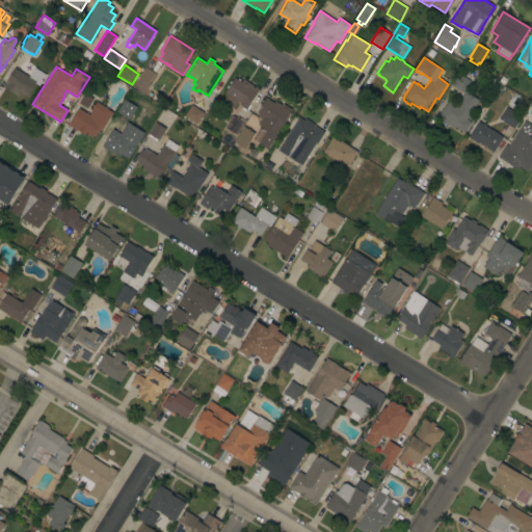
[(149,83),(150,84),(143,94),(140,91),(139,92),(131,87),(144,67),(155,74),(149,83)]
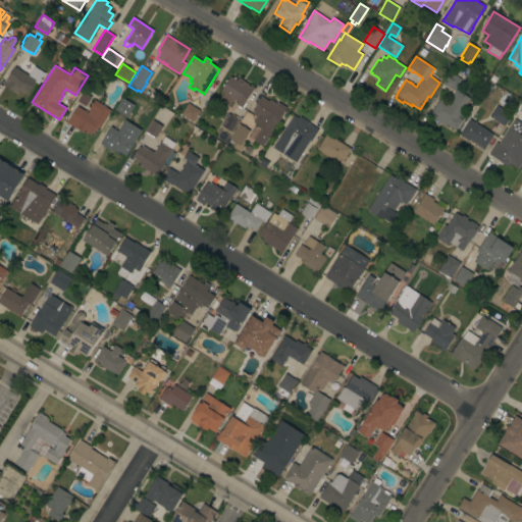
[(29,75),(34,66),(45,73),(38,85),(34,82),(27,95),(19,90),(16,94),(3,85),(14,66),(29,75)]
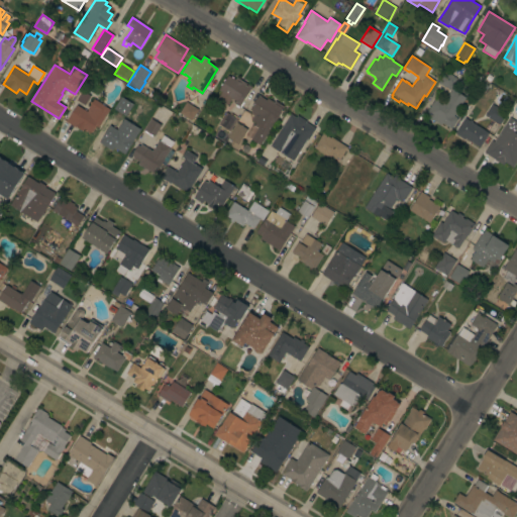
[(449,90),(437,83),(445,71),(456,79),(449,90)]
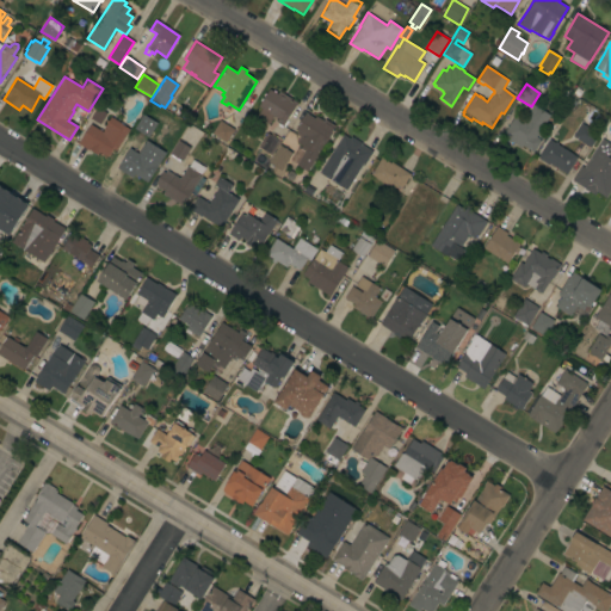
[(287,119),(288,121),(284,127),(283,125),(283,127),(282,125),(282,128),(277,125),(278,123),(276,121),(277,119),(278,119),(273,116),(269,124),(255,117),(261,109),(258,106),(261,102),(259,100),(261,98),(263,99),(264,97),(263,96),(264,93),(266,94),(269,88),(272,91),(273,90),(276,92),(275,93),(277,94),(279,91),(297,103),(287,119)]
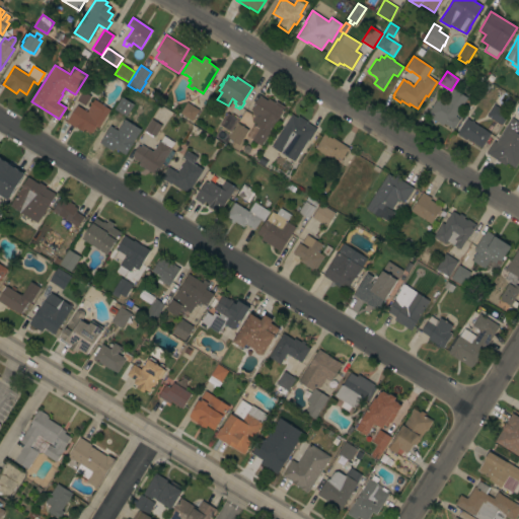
[(455,117),(460,120),(453,130),(444,124),(443,126),(434,120),(432,121),(428,119),(428,117),(427,116),(438,96),(445,101),(453,88),(467,98),(455,117)]
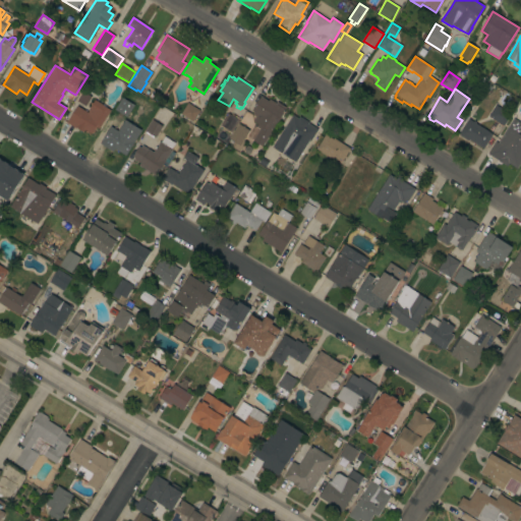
[(76,101),(82,91),(92,97),(85,106),(76,101)]
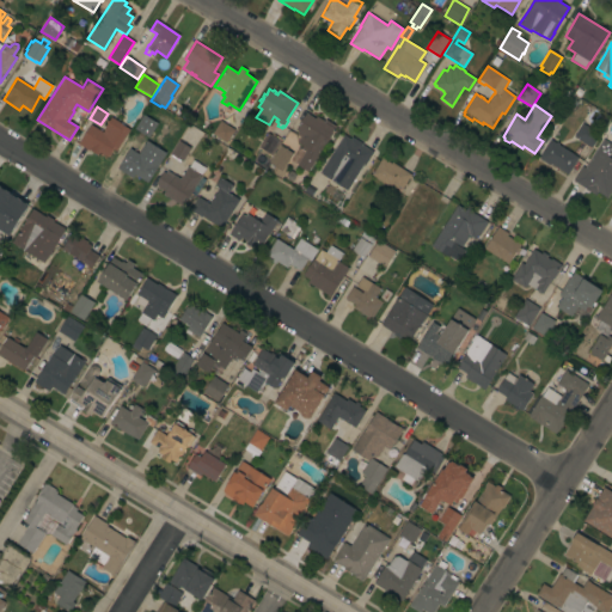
[(314,118),(317,116),(324,121),(325,120),(336,127),(334,130),(335,130),(307,172),(297,164),(305,152),(300,148),(303,146),(297,142),(301,136),(297,134),(298,132),(295,129),(306,112),(314,118)]
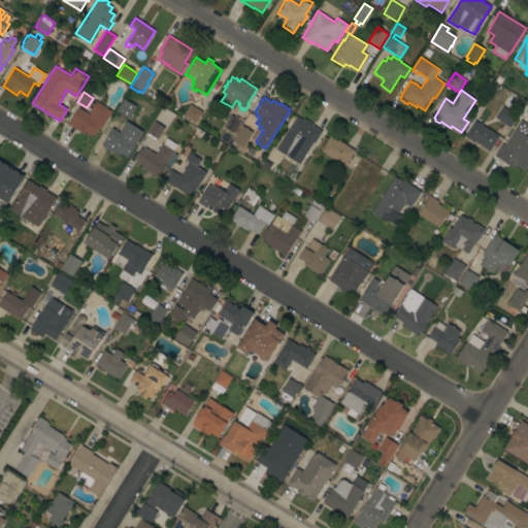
[(100,130),(97,129),(92,136),(86,131),(85,133),(76,129),(76,130),(67,124),(78,107),(89,113),(91,109),(90,109),(95,101),(104,106),(104,105),(107,107),(106,108),(111,111),(100,130)]
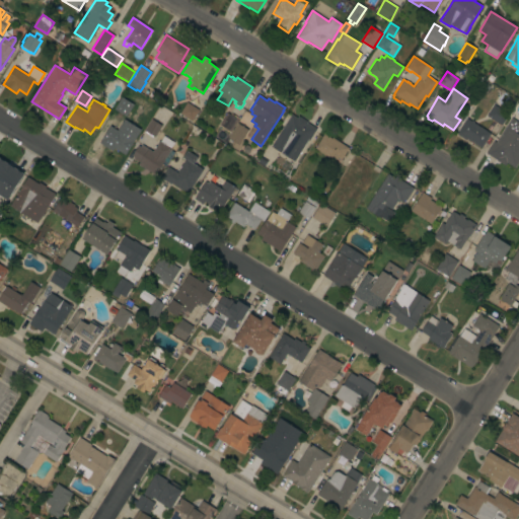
[(192,121),(179,114),(187,102),(199,109),(192,121)]
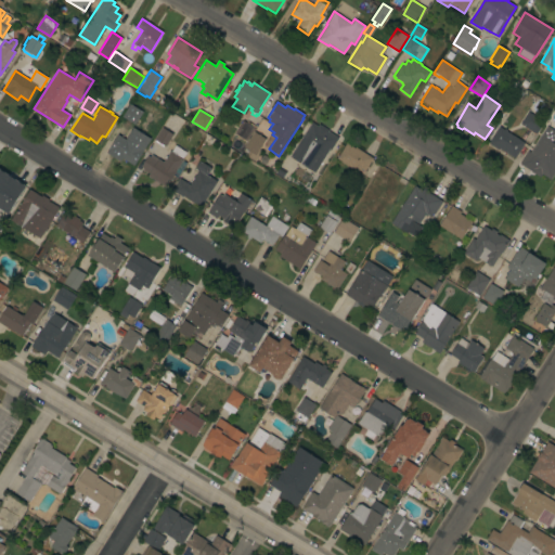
[(543,121),(536,133),(520,124),(528,112),(543,121)]
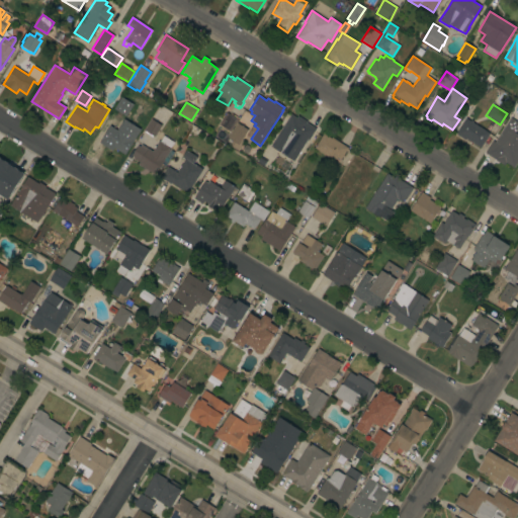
[(227,112),(238,119),(230,132),(219,124),(227,112)]
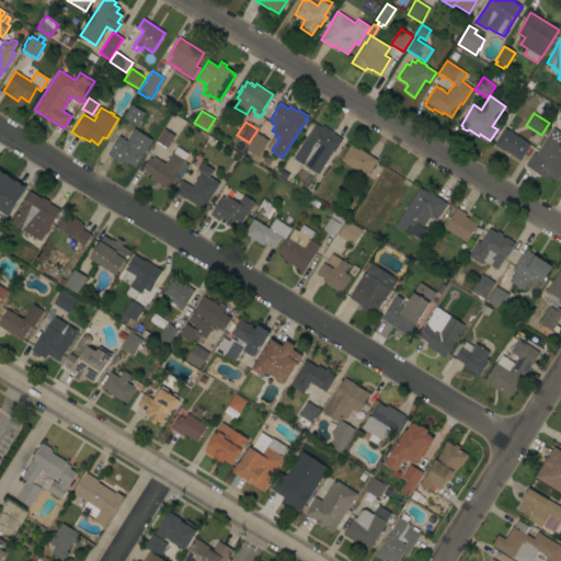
[(316,123),(321,127),(323,125),(333,132),(332,134),(342,139),(334,150),(333,150),(318,174),(293,158),(316,123)]
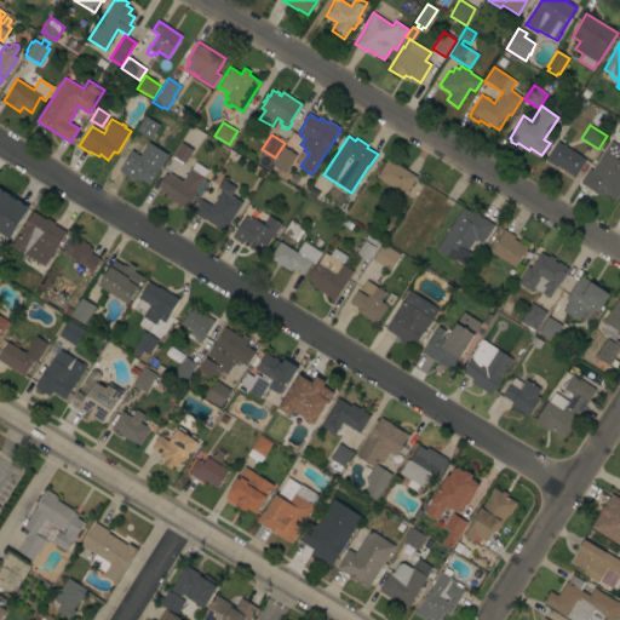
[(126,160),(119,156),(130,138),(139,144),(135,153),(139,155),(153,162),(151,164),(154,165),(151,170),(153,171),(151,173),(150,172),(148,176),(149,177),(147,181),(145,179),(144,182),(141,179),(141,181),(138,179),(138,178),(136,176),(136,177),(135,177),(135,178),(130,174),(130,173),(121,168),(126,160)]
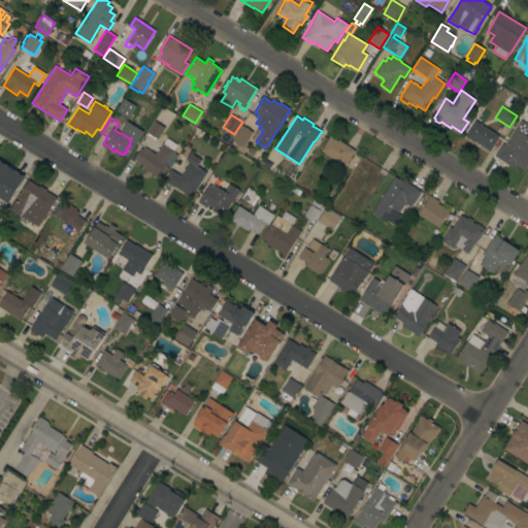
[(480,124),(481,122),(483,124),(482,125),(499,136),(490,151),(475,141),(474,142),(465,137),(474,121),(480,124)]
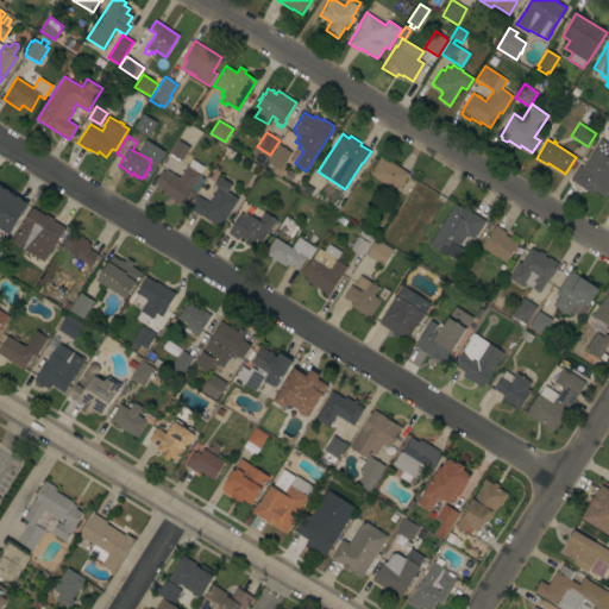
[(608,188),(603,198),(595,192),(592,194),(570,180),(579,165),(582,168),(601,139),(608,144),(608,188)]
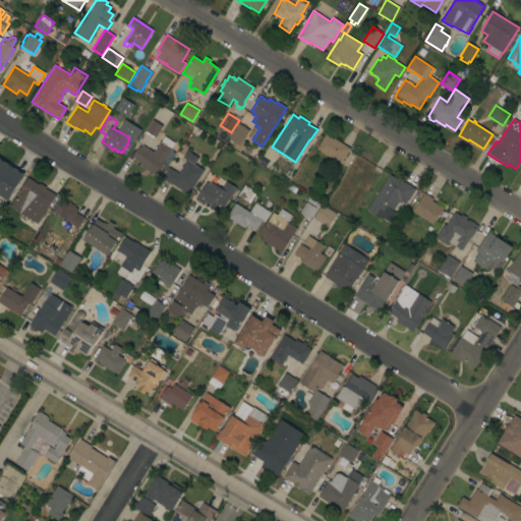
[(152,120),(162,126),(155,137),(154,136),(153,137),(145,132),(146,131),(145,131),(152,120)]
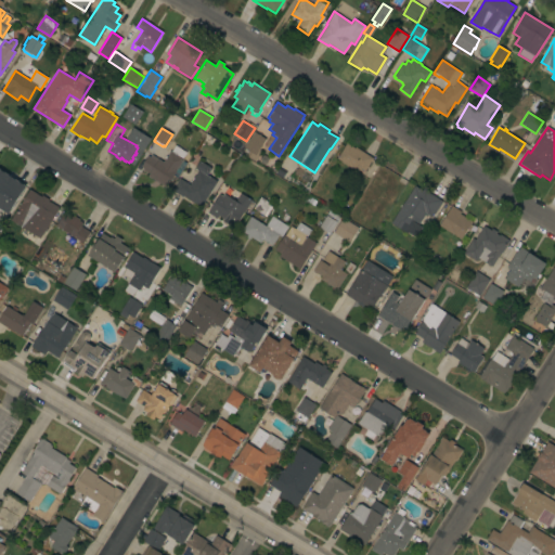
[(254,131),(266,139),(259,150),(261,151),(255,162),(245,155),(248,151),(244,147),(254,131)]
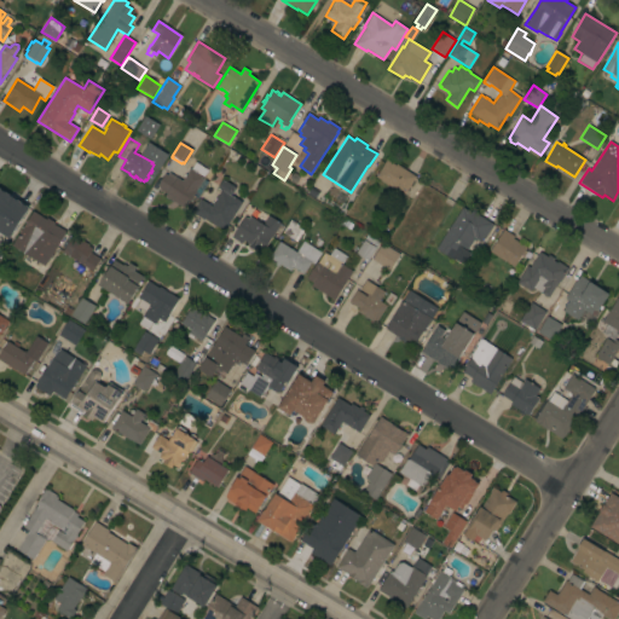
[(375,177),(386,160),(395,165),(397,163),(416,175),(406,190),(403,189),(401,191),(400,190),(399,191),(375,177)]
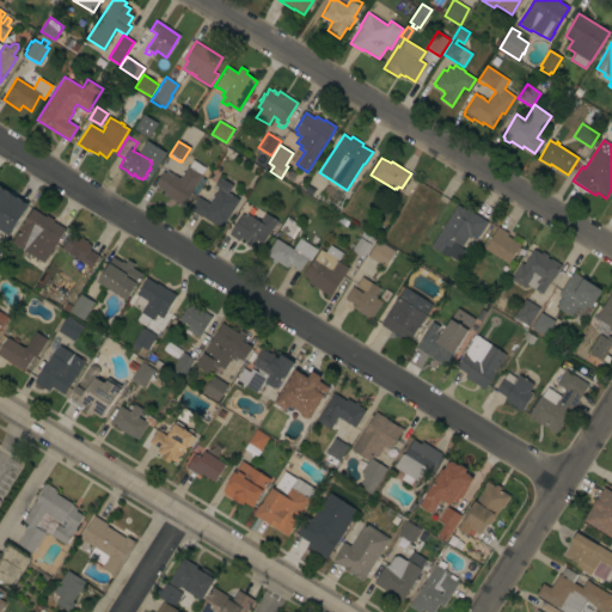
[(163,194),(164,191),(158,188),(157,184),(155,183),(163,171),(165,173),(167,170),(179,178),(188,166),(189,166),(193,160),(206,167),(201,175),(202,176),(183,207),(163,194)]
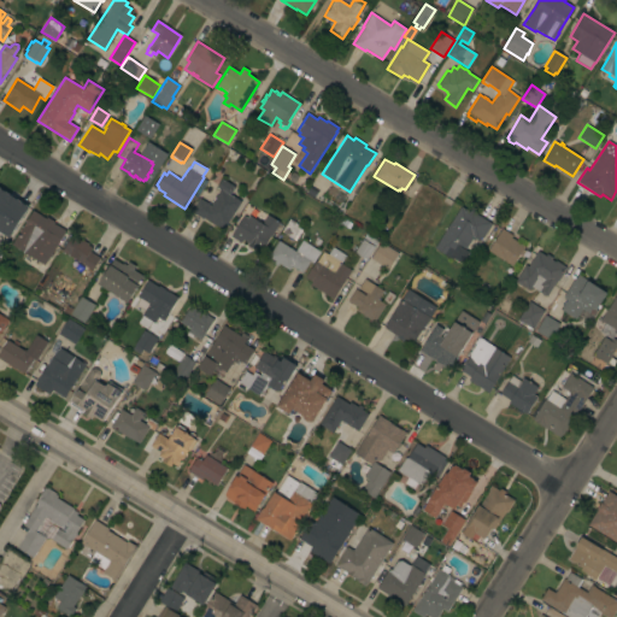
[(223,230),(204,217),(203,218),(192,211),(200,198),(211,205),(221,191),(216,187),(222,178),(235,187),(230,194),(241,201),(223,230)]
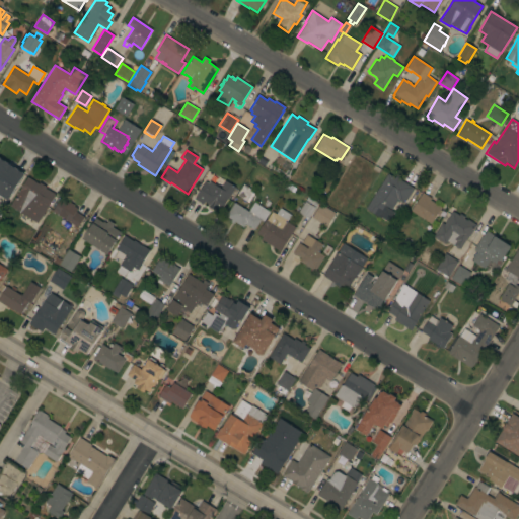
[(261,157),(267,161),(264,166),(257,162),(261,157)]
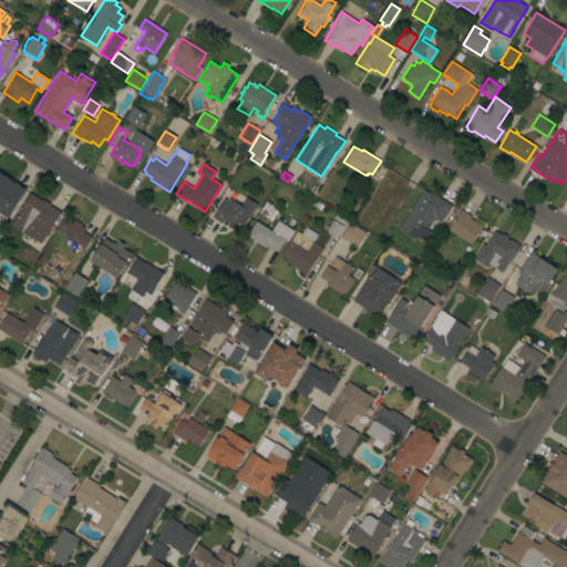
[(0,213),(0,173),(27,189),(9,218),(0,213)]
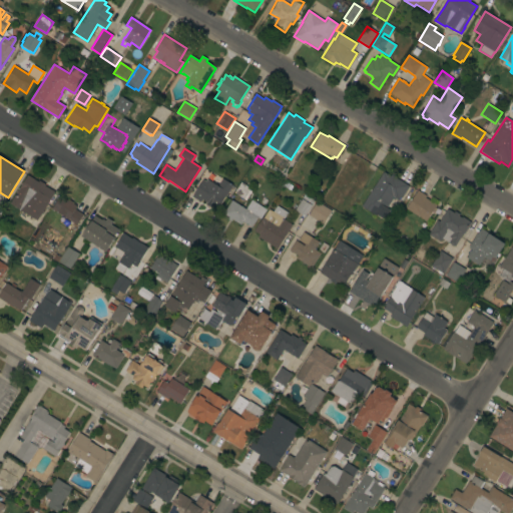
[(384,171),(391,176),(393,172),(397,175),(395,177),(409,186),(402,196),(400,195),(397,200),(395,198),(394,199),(392,198),(387,206),(383,204),(383,205),(390,209),(384,219),(376,214),(376,215),(372,212),(361,206),(384,171)]
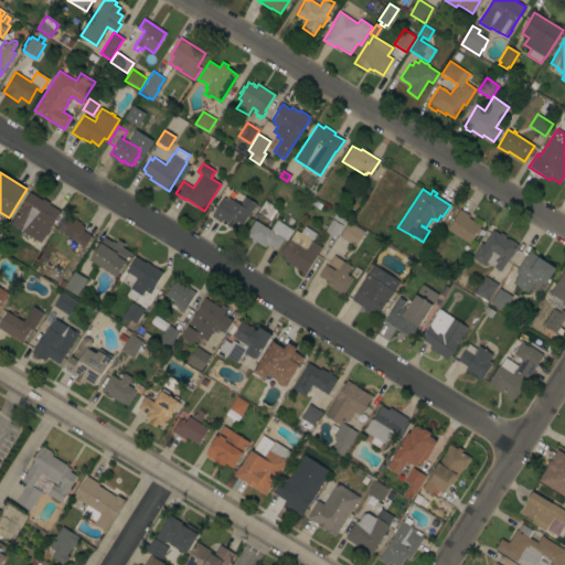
[(41,200),(42,198),(50,203),(50,204),(61,211),(41,243),(31,236),(30,238),(27,236),(28,235),(10,224),(30,192),(41,200)]
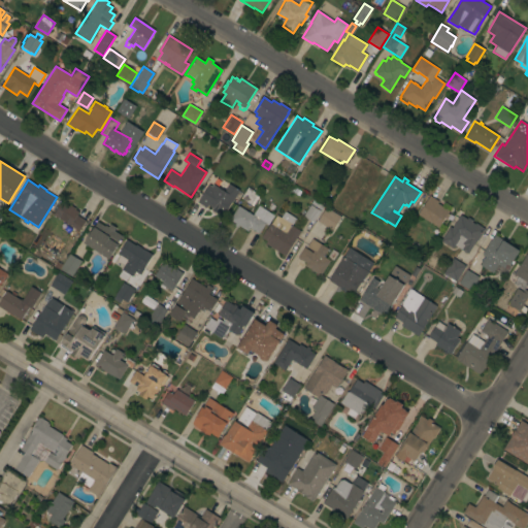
[(208,185),(211,187),(212,184),(224,191),(229,184),(239,191),(224,216),(218,211),(216,212),(211,209),(212,208),(207,205),(206,207),(197,202),(208,185)]
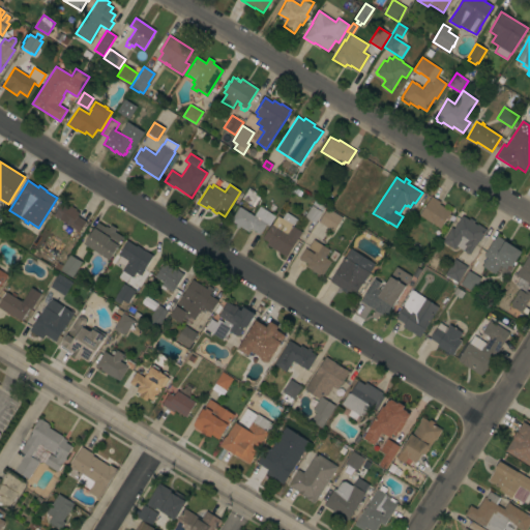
[(248,188),(260,196),(254,206),(241,199),(248,188)]
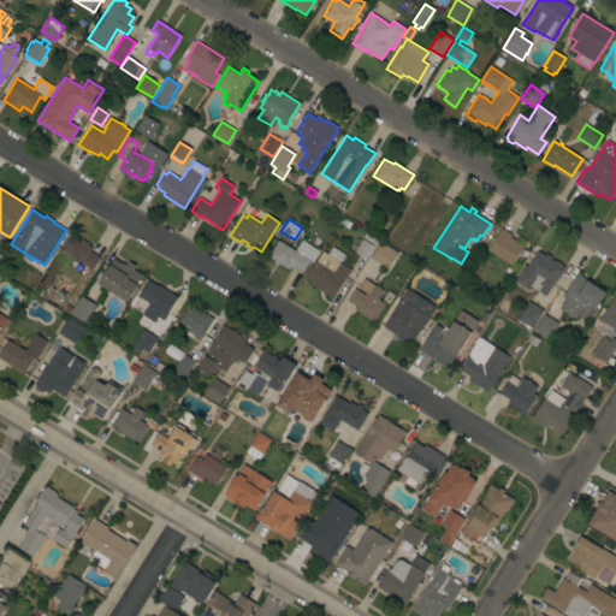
[(487,250),(501,229),(511,235),(510,237),(523,246),(522,248),(525,250),(521,255),(519,254),(511,266),(487,250)]
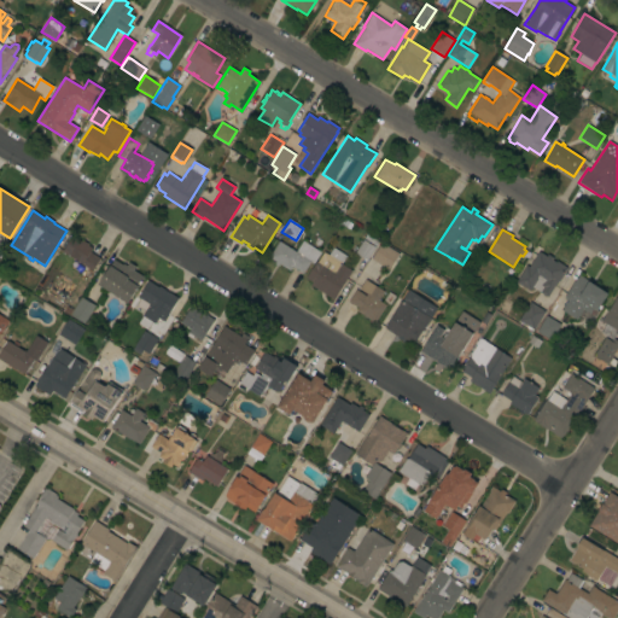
[(379,240),(367,260),(355,252),(367,233),(379,240)]
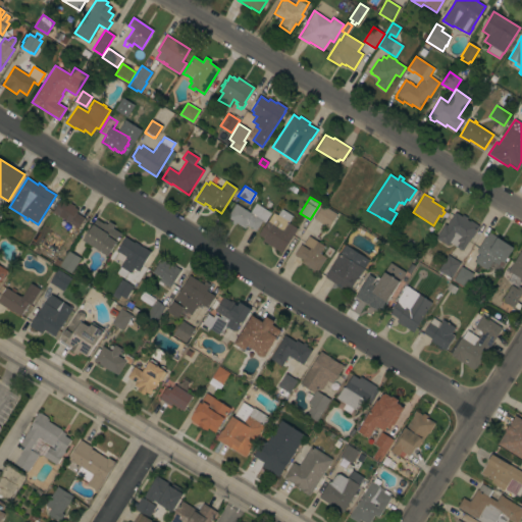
[(70,224),(69,225),(68,224),(69,223),(52,212),(61,199),(69,204),(70,203),(74,206),(73,207),(79,210),(76,212),(85,217),(77,228),(70,224)]
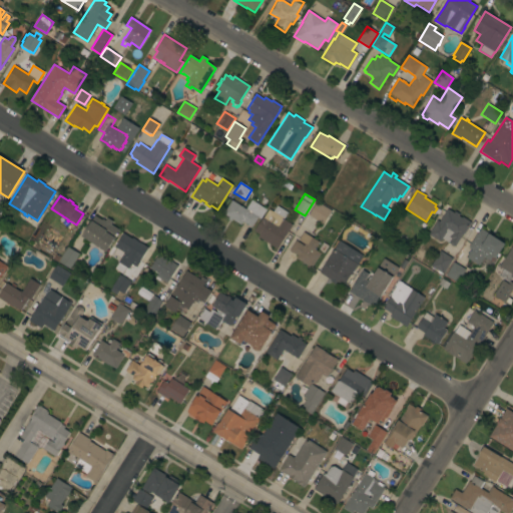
[(245,208),(251,199),(266,208),(260,218),(258,217),(251,226),(242,221),(240,224),(231,218),(230,220),(227,218),(228,217),(223,213),(231,199),(245,208)]
